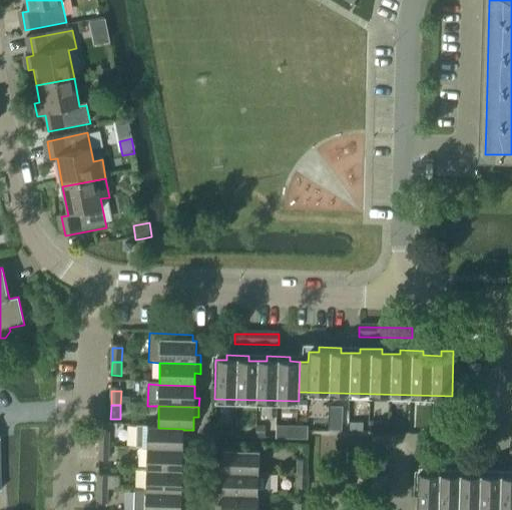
[(330,420),(330,433),(343,433),(343,420),(330,420)]
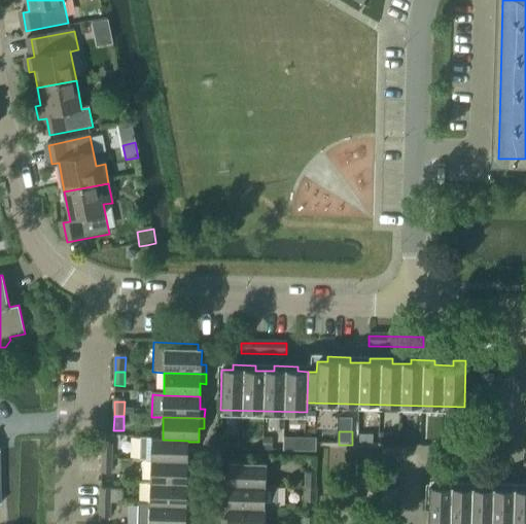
[(410,432),(400,432),(400,435),(400,443),(410,443),(410,432)]
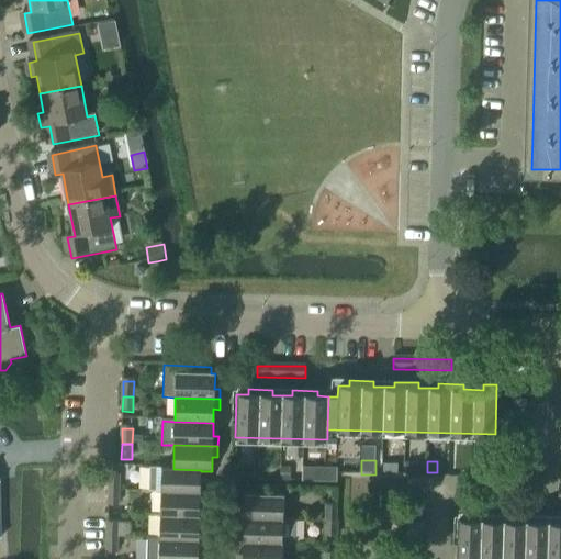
[(427,465),(405,465),(405,476),(405,477),(417,478),(427,478),(427,472),(427,465)]
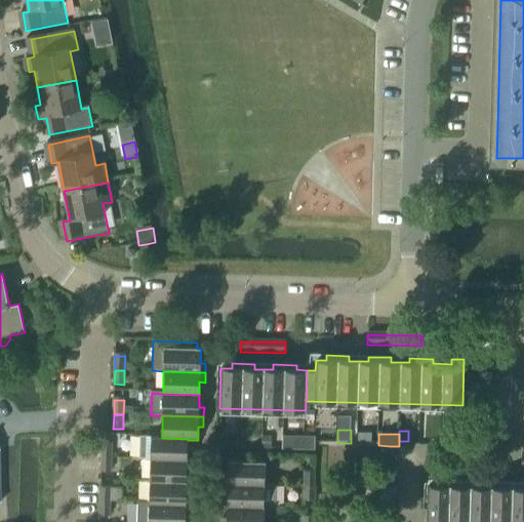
[(461,446),(461,434),(450,434),(450,445),(461,446)]
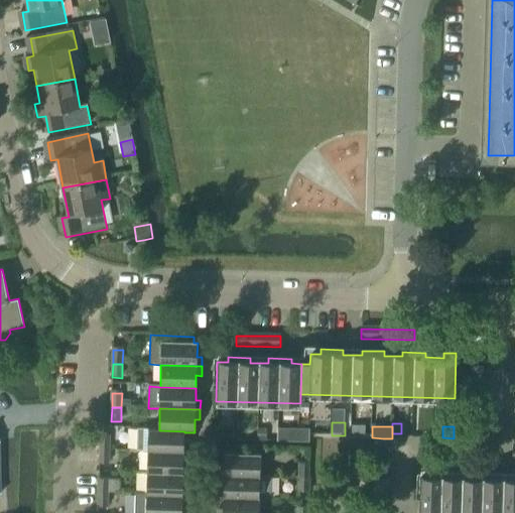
[(137,428),(136,452),(147,453),(188,454),(188,444),(184,444),(184,432),(184,431),(159,430),(159,429),(148,429),(137,428)]
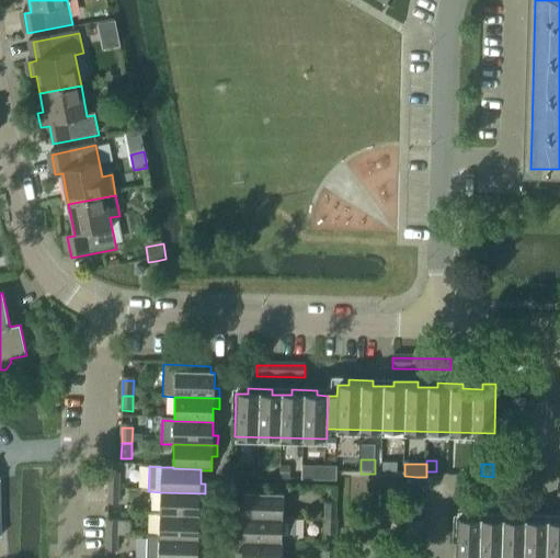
[(281,474),(280,481),(290,482),(290,468),(281,468),(281,474)]
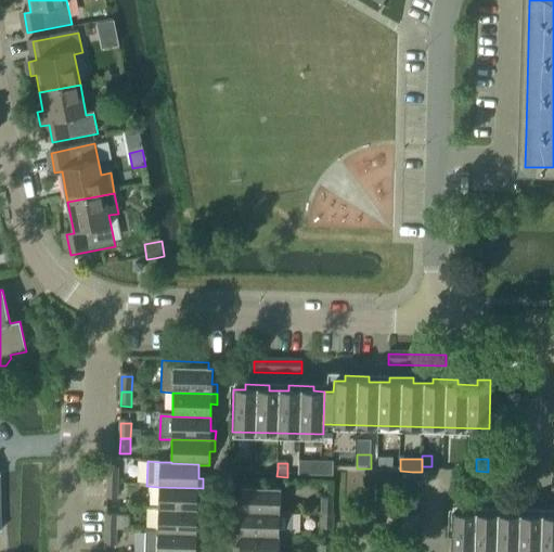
[(277,476),(278,469),(266,467),(266,476),(277,476)]
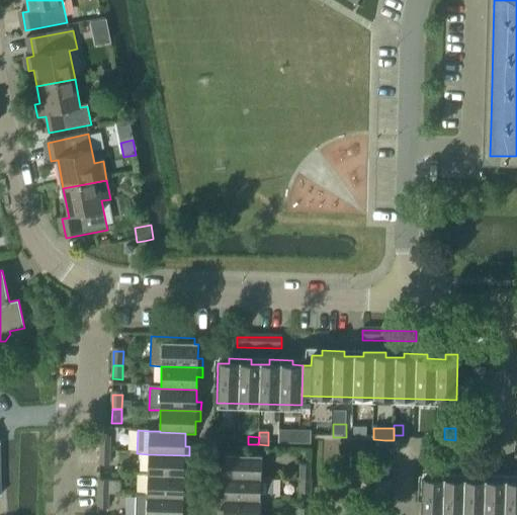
[(100,453),(109,453),(110,439),(100,438),(100,453)]
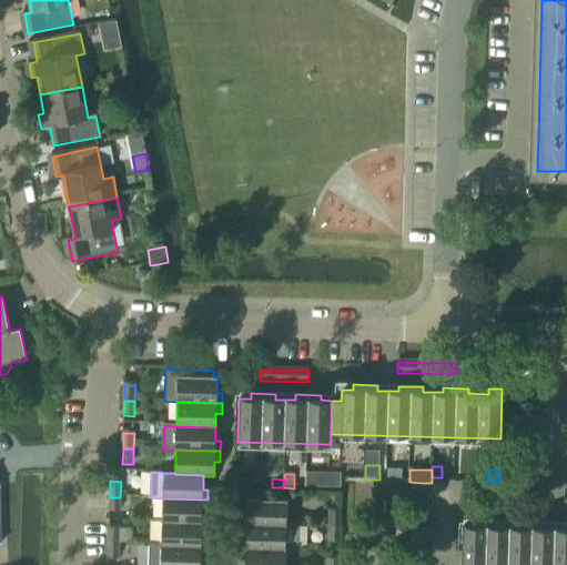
[(120,512),(120,497),(110,497),(109,512),(120,512)]
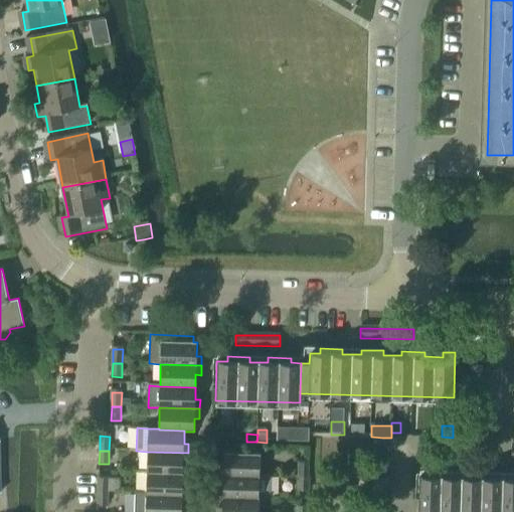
[(147,452),(147,474),(183,475),(183,463),(188,463),(188,453),(147,452)]
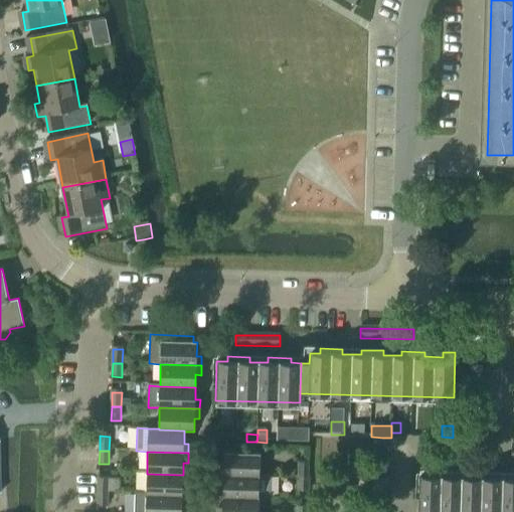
[(218,476),(259,477),(260,454),(224,453),(224,466),(218,466),(218,476)]
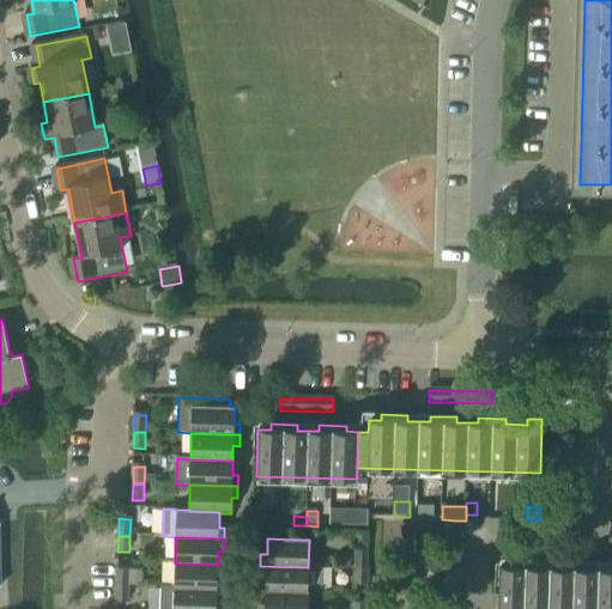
[(356,568),(367,568),(367,553),(356,552),(356,568)]
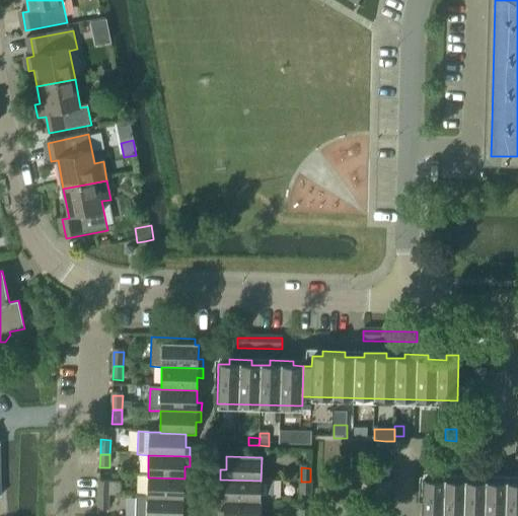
[(422,480),(421,515),(517,515),(517,477),(514,477),(514,483),(497,483),(497,477),(474,476),(474,482),(456,482),(456,476),(433,475),(432,481),(422,480)]
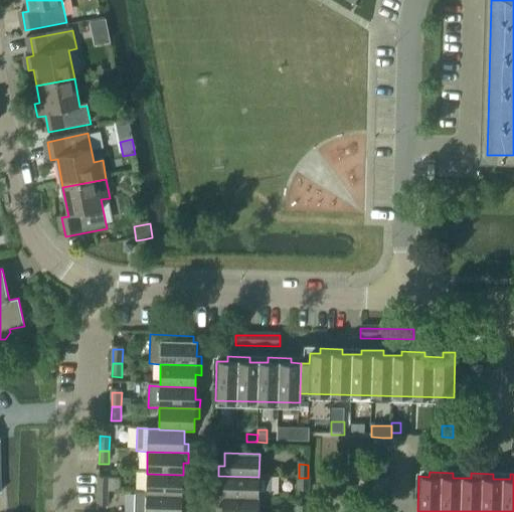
[(146,495),(187,496),(187,487),(182,487),(183,475),(147,474),(146,495)]
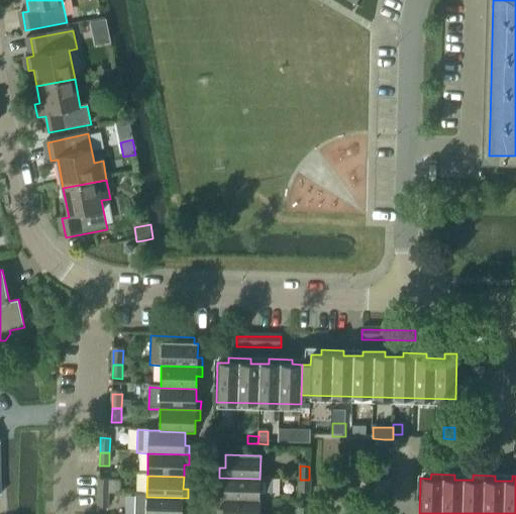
[(272,479),(260,479),(219,478),(218,487),(224,488),(223,500),(260,501),(260,500),(272,501),(272,479)]
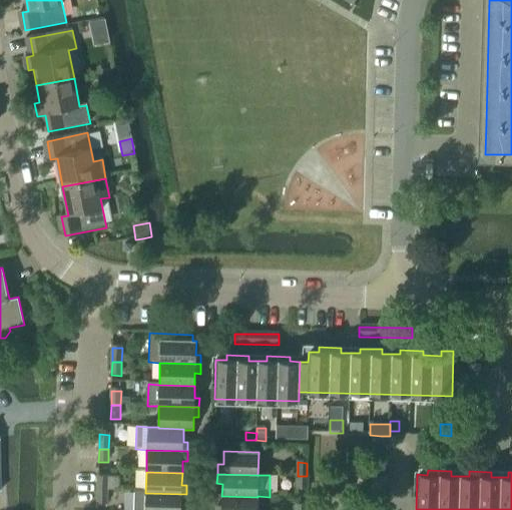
[(306,491),(307,476),(298,476),(297,490),(306,491)]
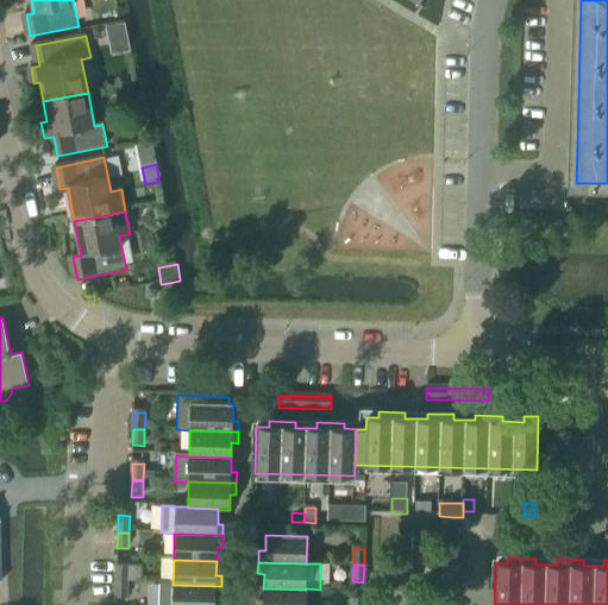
[(117,584),(127,584),(129,567),(117,567),(117,584)]
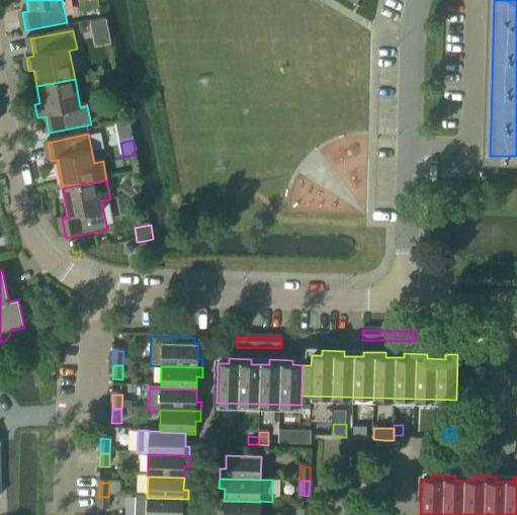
[(108,511),(108,497),(99,497),(98,511),(108,511)]
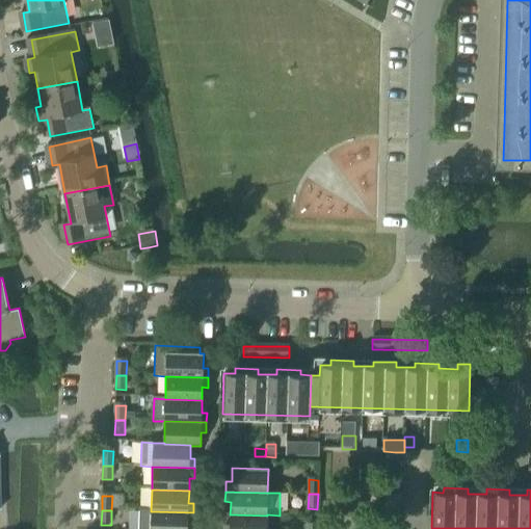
[(139,511),(138,528),(187,528),(188,523),(192,523),(193,512),(151,511),(139,510),(139,511)]
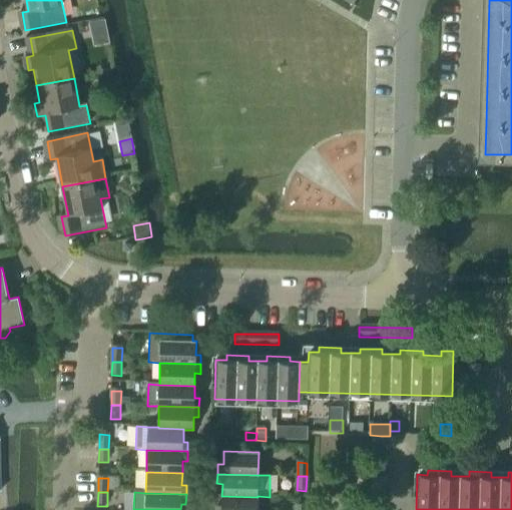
[(257,509),(258,497),(221,496),(221,508),(216,508),(216,509),(257,509)]
